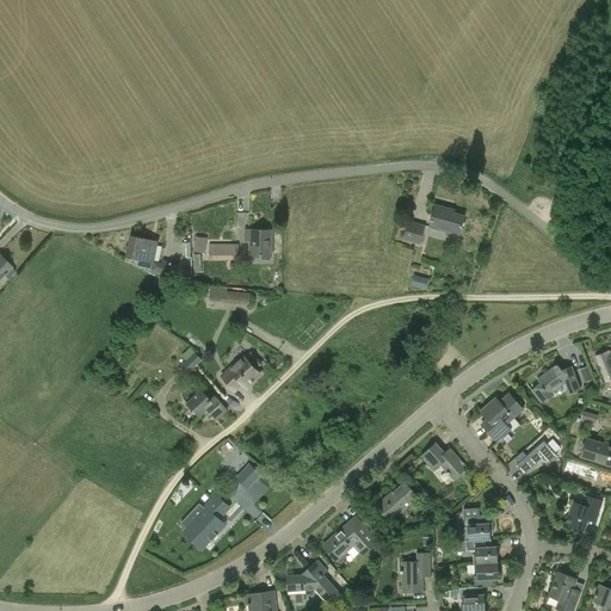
[(460,235),(464,216),(444,211),(445,208),(434,205),(429,227),(460,235)]
